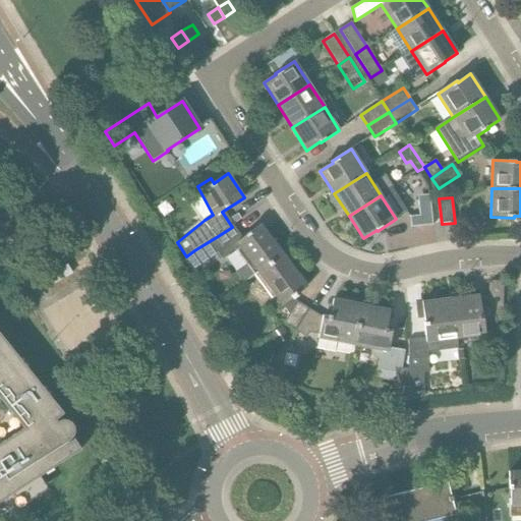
[(419,216),(421,226),(433,225),(430,199),(418,201),(419,216)]
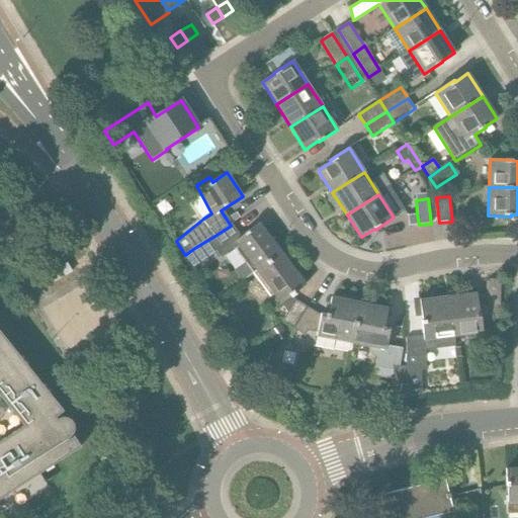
[(419,225),(417,214),(408,216),(409,227),(419,225)]
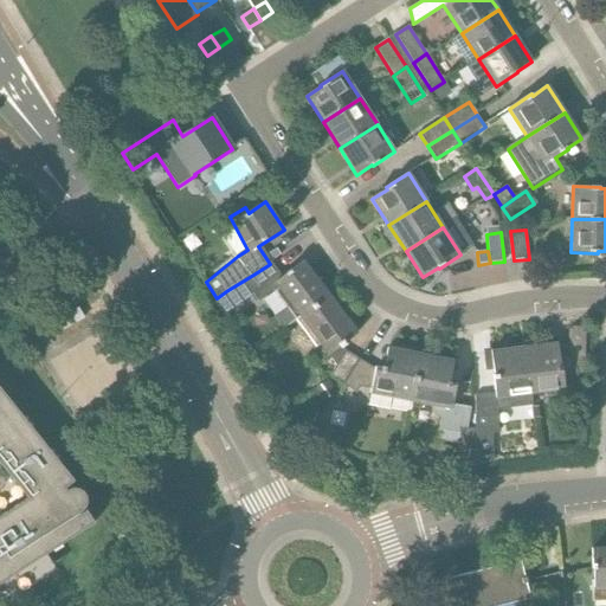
[(301,320),(331,297),(304,260),(282,278),(271,263),(270,264),(253,275),(226,291),(237,307),(253,295),(258,302),(277,287),(279,290),(301,320)]
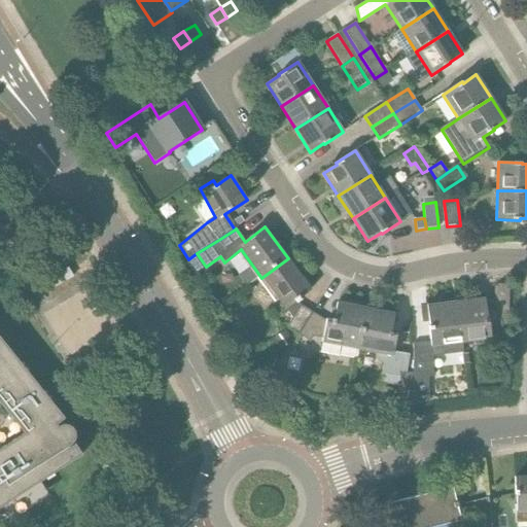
[(299,335),(314,313),(302,306),(299,302),(302,300),(301,297),(312,290),(288,258),(261,278),(278,300),(285,309),(286,309),(292,318),(287,327),(299,335)]
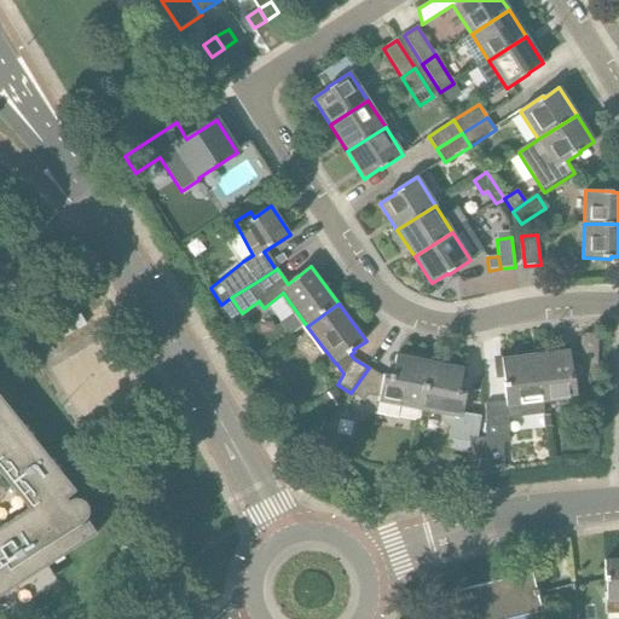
[(33,357),(44,351),(33,331),(22,337),(33,357)]
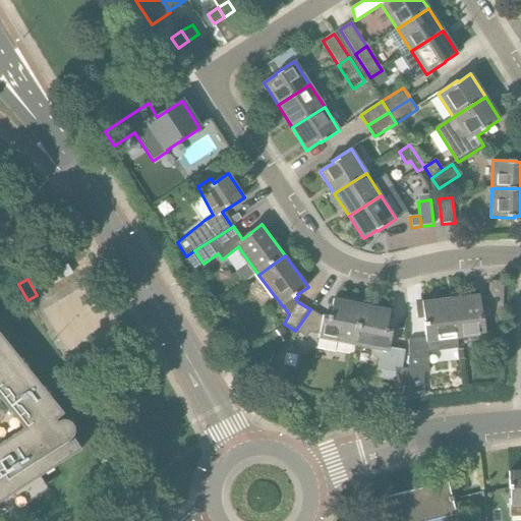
[(451,299),(457,348),(459,348),(458,339),(486,336),(484,321),(502,322),(502,319),(503,319),(504,284),(489,284),(489,304),(480,305),(479,295),(451,299)]
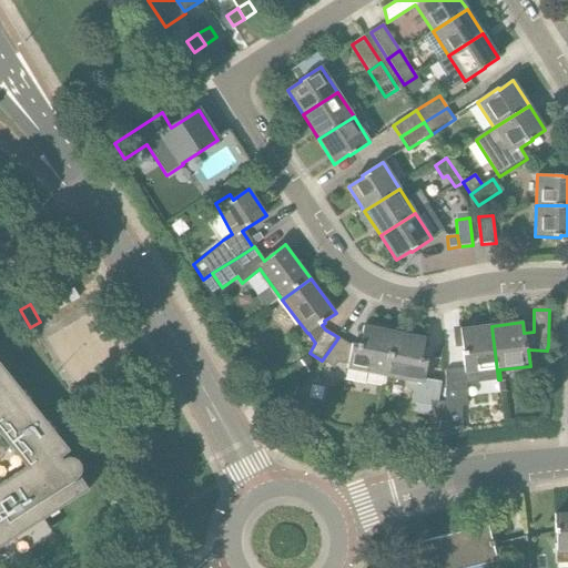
[(347,369),(386,377),(394,332),(363,326),(359,345),(352,343),(352,346),(338,337),(322,361),(334,368),(337,363),(348,365),(347,369)]
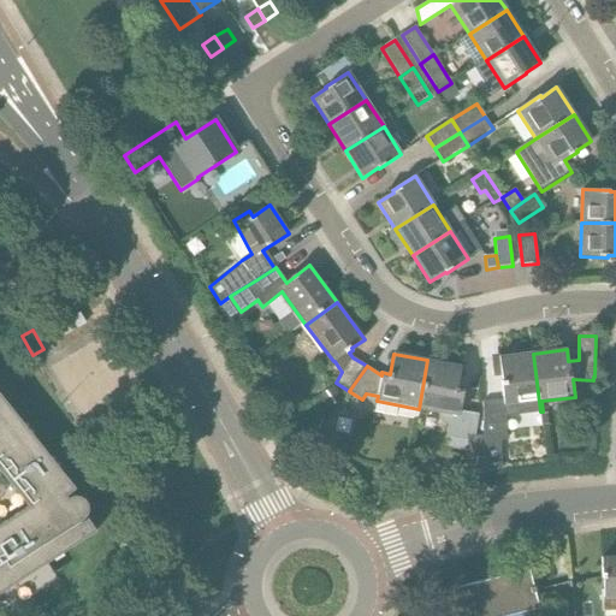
[(485,436),(487,473),(503,469),(501,436),(508,434),(505,416),(540,412),(533,354),(499,357),(503,381),(502,381),(504,400),(483,403),(485,436)]
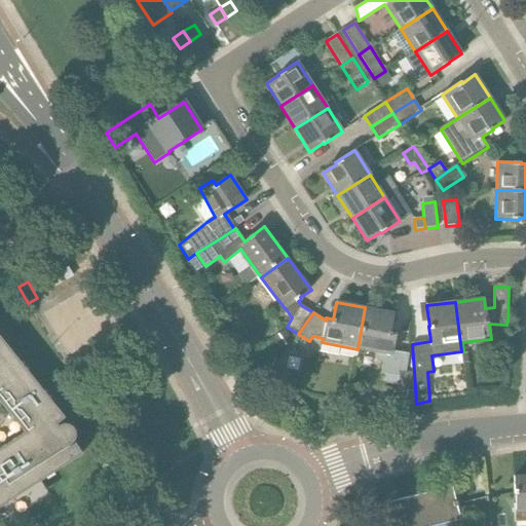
[(365,307),(358,349),(392,355),(397,334),(390,333),(395,313),(365,307)]
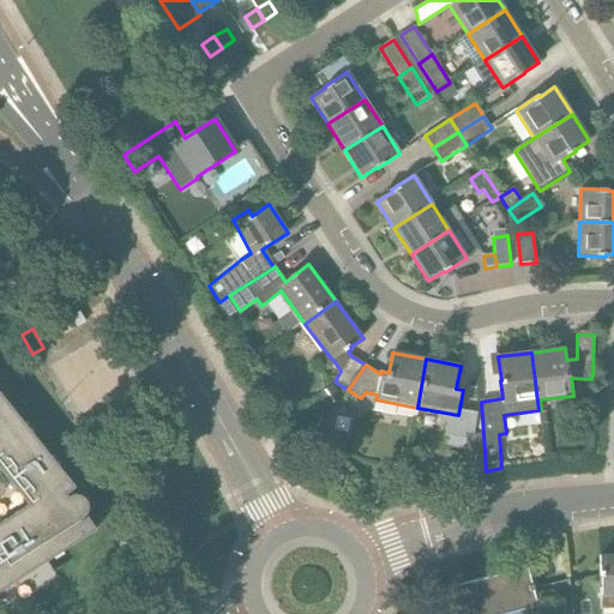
[(0,591),(1,590),(96,530),(88,518),(88,517),(82,521),(80,518),(82,518),(83,517),(84,516),(85,515),(85,513),(86,513),(86,512),(86,511),(86,510),(88,510),(88,509),(88,507),(88,506),(88,505),(86,505),(86,504),(86,503),(86,501),(85,501),(85,500),(84,500),(84,499),(83,499),(83,498),(82,498),(82,497),(80,497),(79,497),(79,495),(78,495),(77,495),(76,495),(74,495),(73,495),(72,495),(68,497),(67,498),(66,495),(76,487),(0,393),(0,591)]
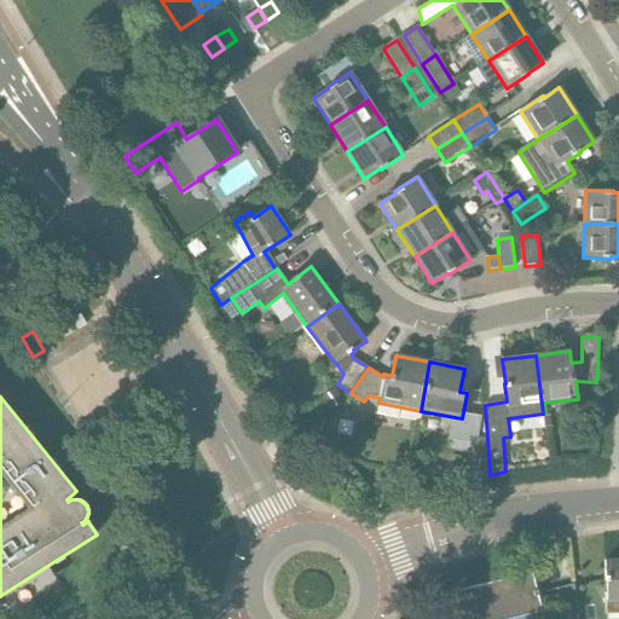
[(490,475),(487,438),(470,439),(473,479),(474,479),(490,475)]
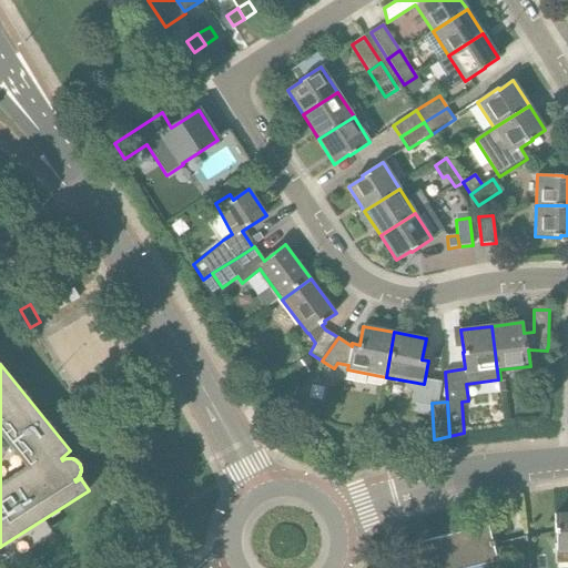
[(567,514),(555,515),(556,553),(567,551),(567,514)]
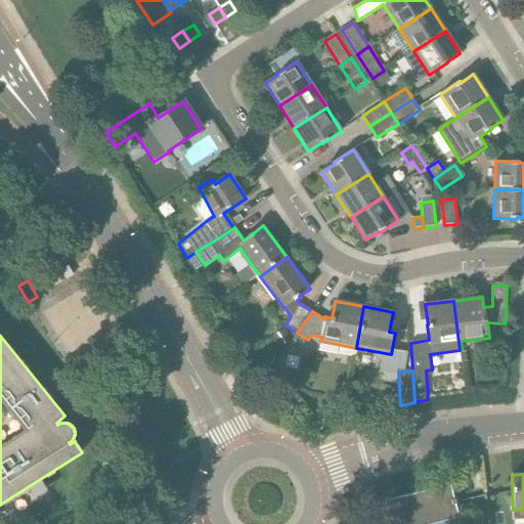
[(395,523),(431,523),(459,517),(455,505),(456,504),(455,499),(454,499),(450,484),(388,499),(392,515),(391,515),(393,523),(396,523),(395,523)]
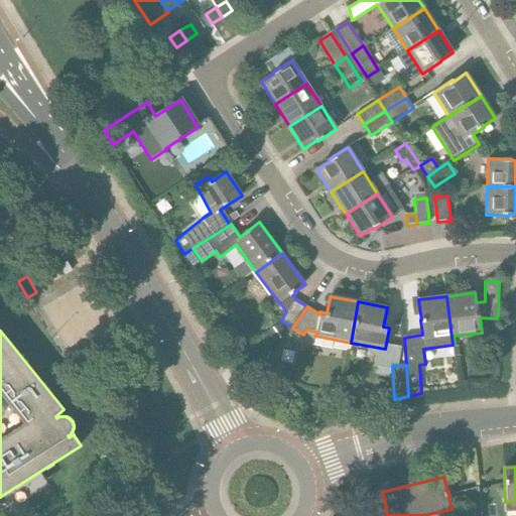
[(466,515),(481,515),(479,487),(461,492),(466,515)]
